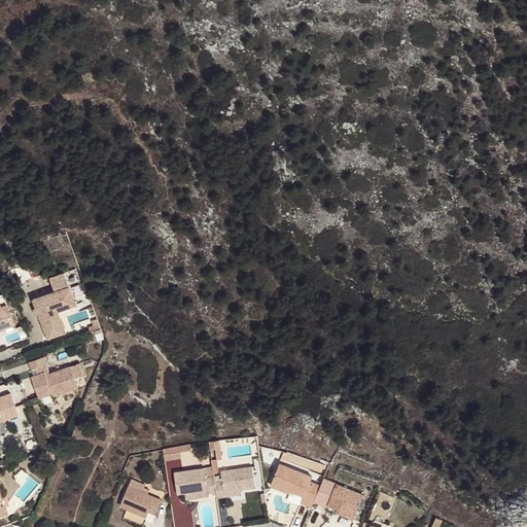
[(70,286),(34,299),(37,307),(39,313),(48,339),(65,332),(58,311),(56,307),(74,300),(70,286)]
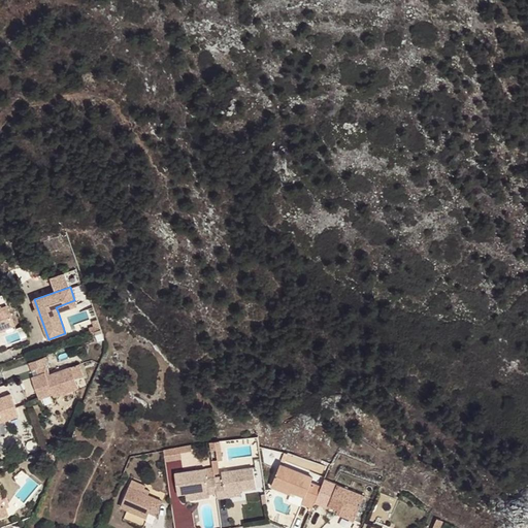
[(0,330),(15,325),(5,296),(0,297),(0,330)]
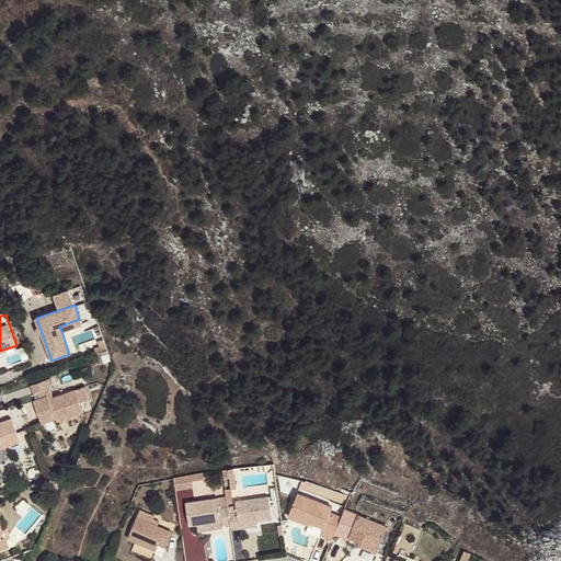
[(79,319),(59,327),(61,331),(81,324),(79,319)]
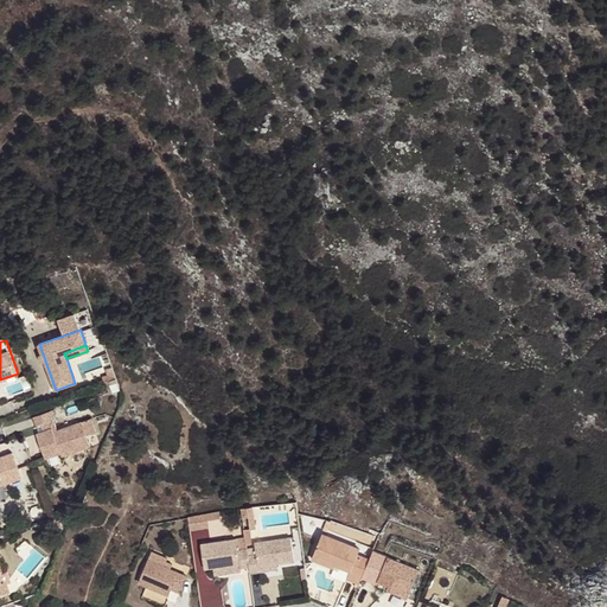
[(116,378),(113,366),(100,371),(104,382),(116,378)]
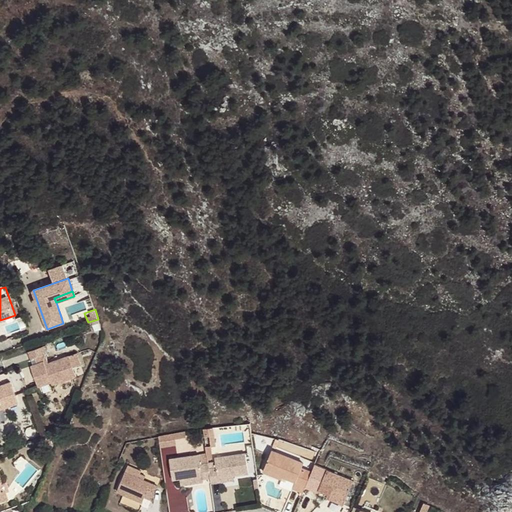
[(45,353),(43,346),(29,351),(32,358),(35,357),(45,353)]
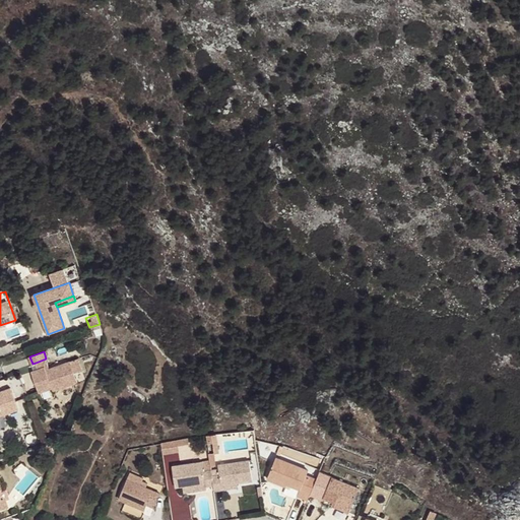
[(82,371),(78,359),(50,368),(49,366),(31,372),(39,392),(52,387),(53,391),(77,382),(74,373),(82,371)]
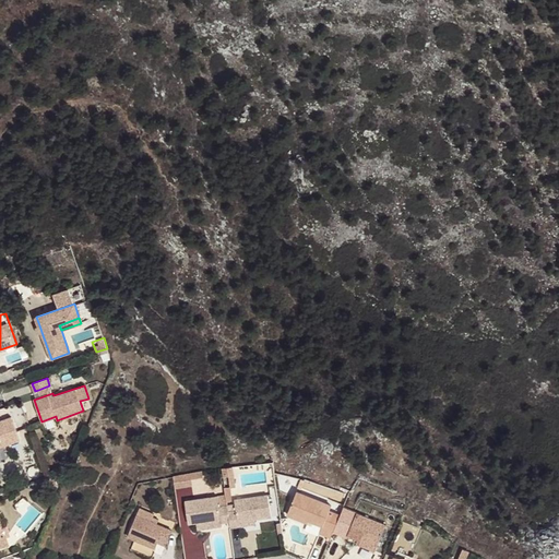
[(52,393),(49,385),(38,390),(40,396),(52,393)]
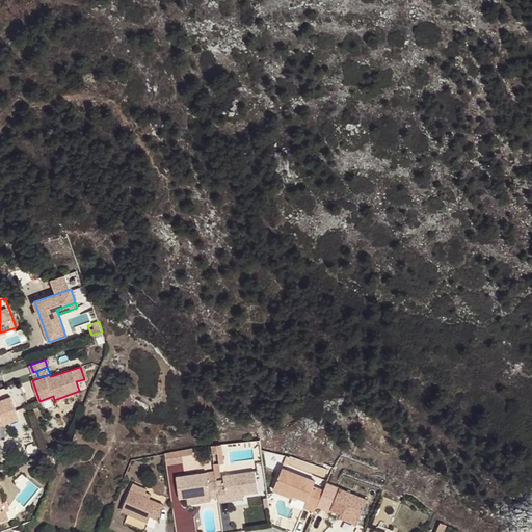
[(0,425),(19,419),(11,397),(0,400),(0,425)]
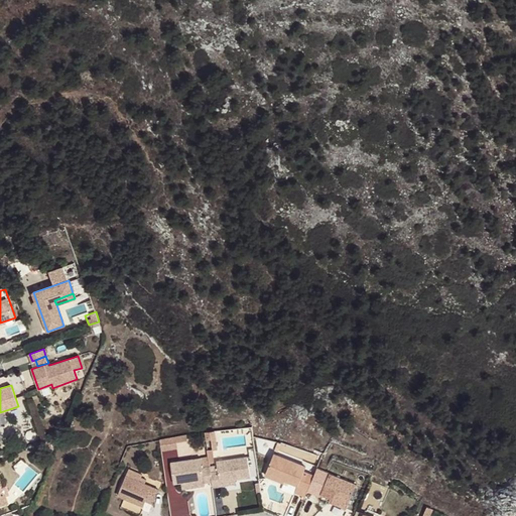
[(218,449),(216,433),(206,434),(206,439),(212,439),(214,449),(218,449)]
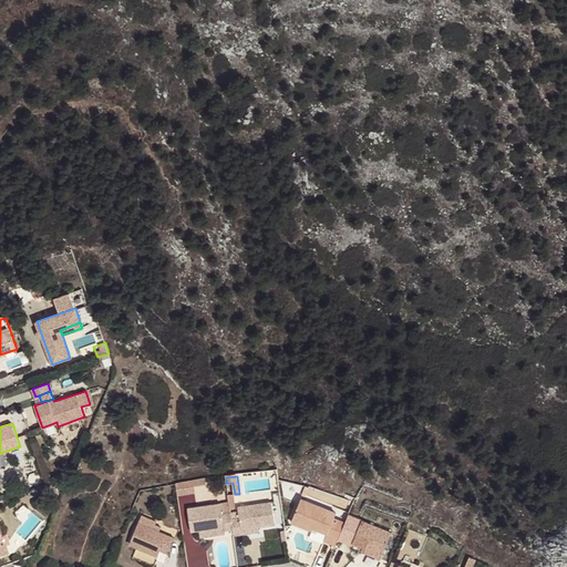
[(205,481),(176,484),(177,495),(195,492),(193,485),(206,483),(205,481)]
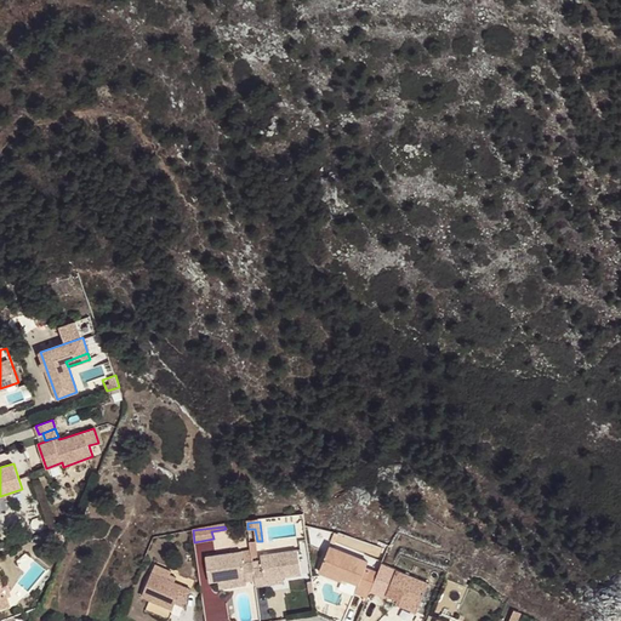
[(369,562),(330,545),(319,571),(342,581),(343,579),(358,584),(354,592),(368,597),(379,571),(366,567),(369,562)]
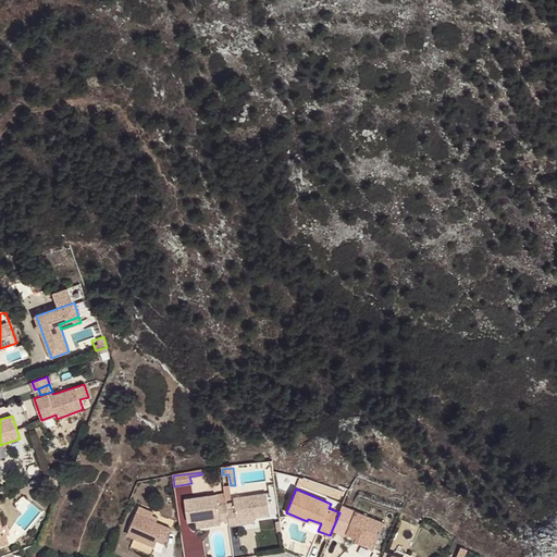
[(234,502),(226,504),(229,520),(230,525),(238,524),(238,520),(255,517),(271,515),(267,493),(234,497),(234,502)]
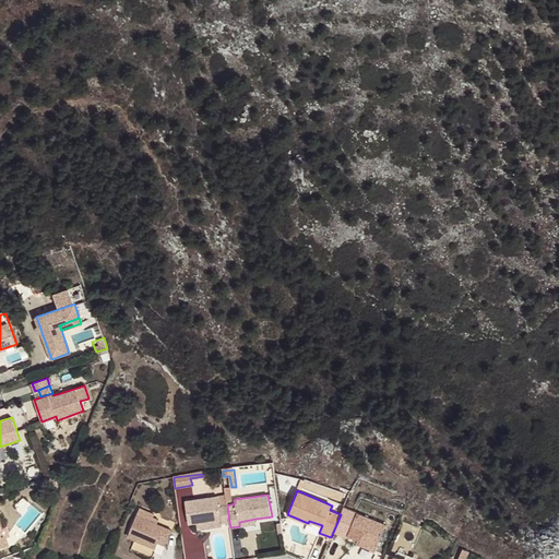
[(227,506),(219,507),(217,496),(186,500),(189,524),(197,523),(221,519),(221,523),(229,522),(227,506)]
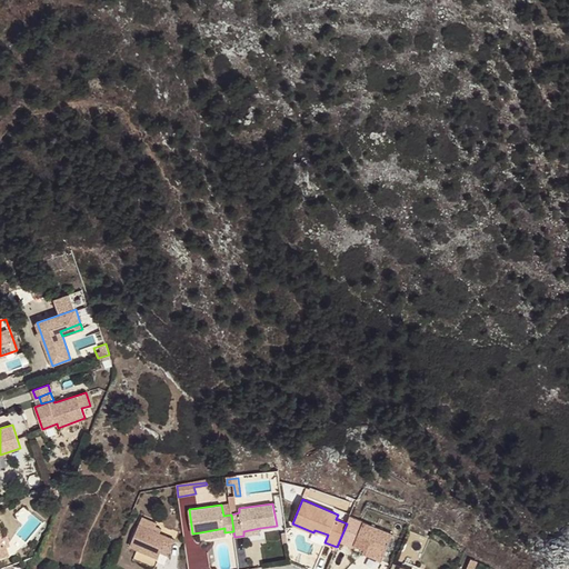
[(157,523),(142,517),(141,518),(139,523),(160,532),(161,529),(156,526),(157,523)]
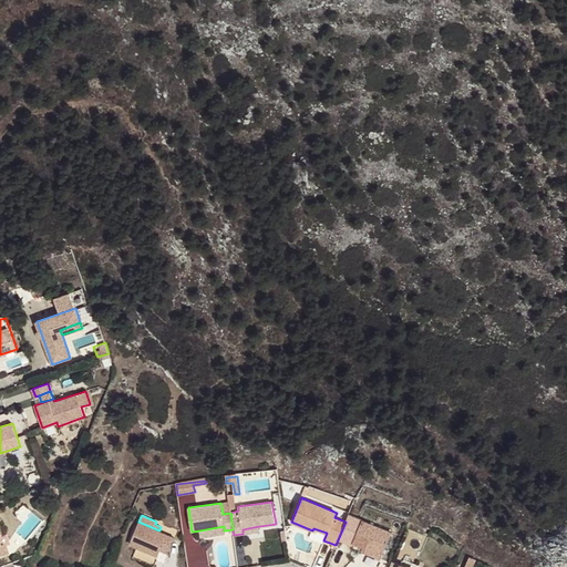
[(392,532),(362,518),(352,542),(373,552),(374,548),(383,553),(392,532)]
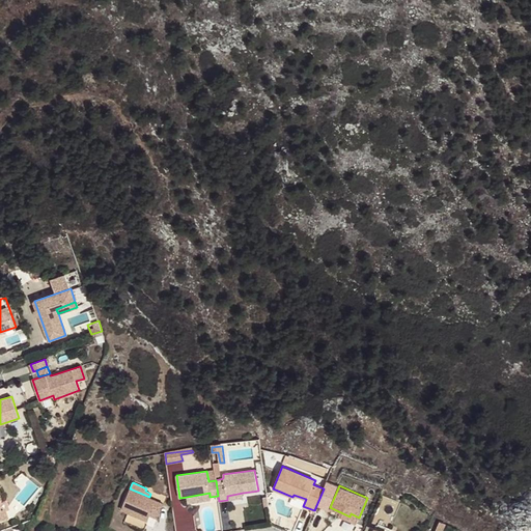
[(164,503),(130,488),(120,509),(147,521),(150,515),(158,518),(164,503)]
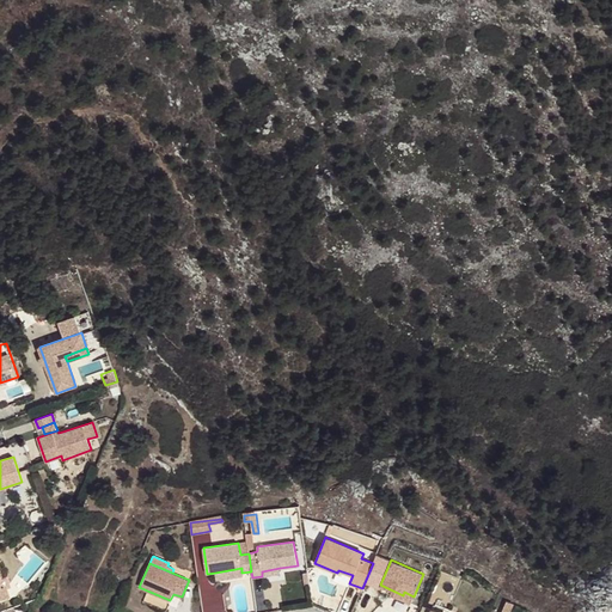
[(215,573),(216,580),(243,576),(242,573),(242,568),(215,573)]
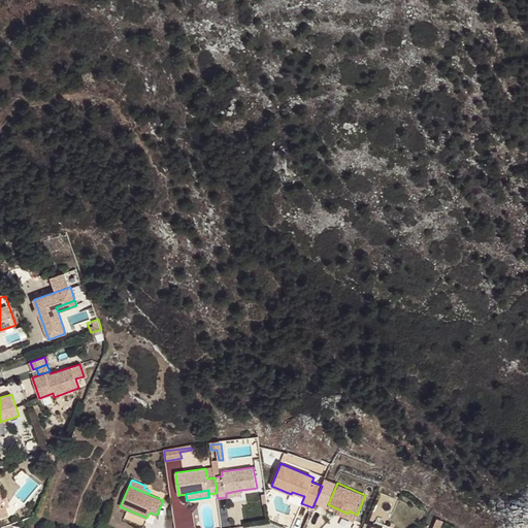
[(357,515),(349,510),(348,514),(337,509),(336,513),(339,514),(355,521),(357,515)]
